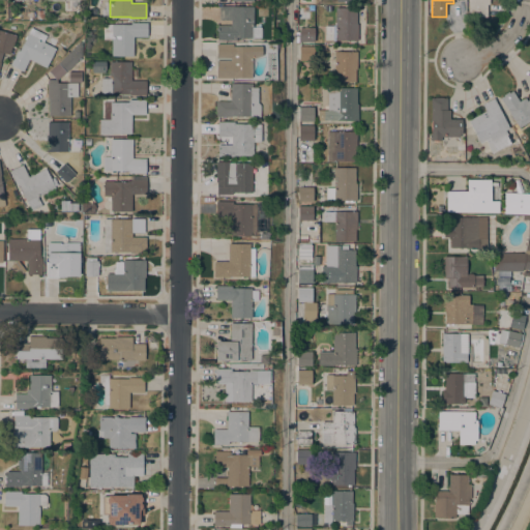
[(489,0),(489,4),(487,4),(487,18),(468,17),(468,0),(489,0)]
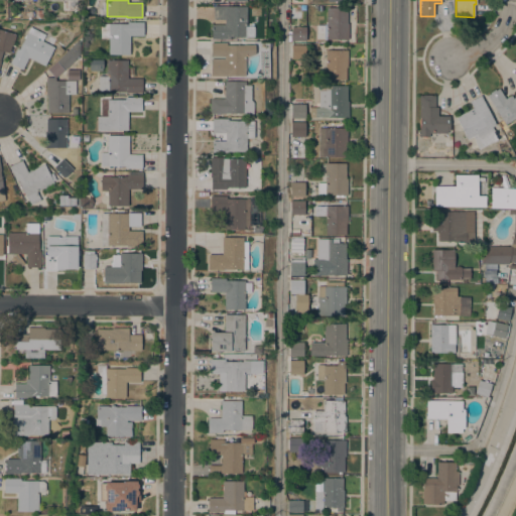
[(245,37),(229,37),(229,39),(211,39),(211,25),(225,25),(225,20),(213,20),(213,6),(246,7),(245,37)]
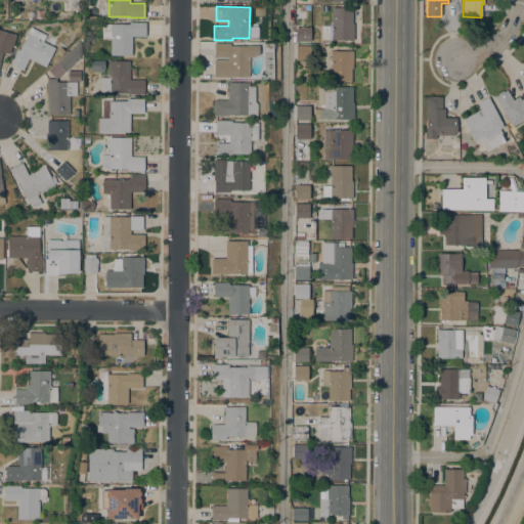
[(332,40),(321,40),(321,26),(332,26),(332,8),(352,8),(352,24),(353,24),(353,41),(332,40)]
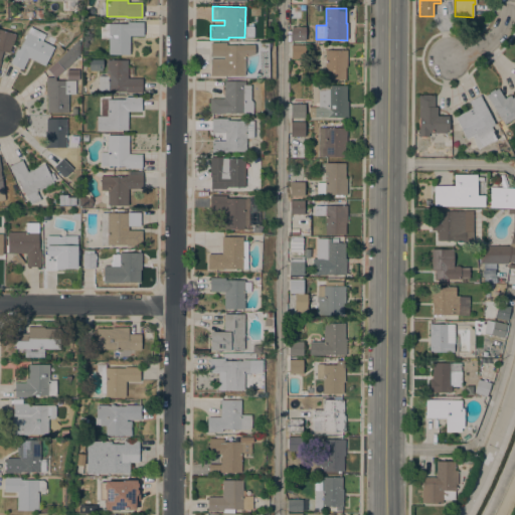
[(129,55),(109,55),(109,38),(101,38),(101,24),(127,24),(127,22),(143,22),(143,36),(129,36),(129,55)]
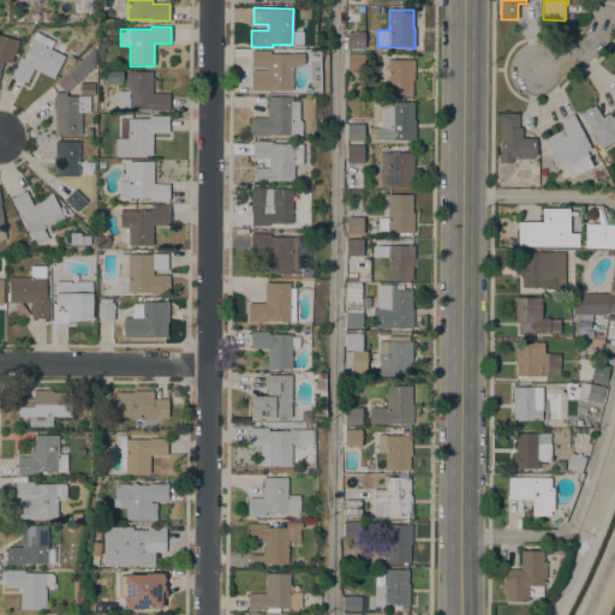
[(347,49),(347,31),(364,33),(364,49),(347,49)]
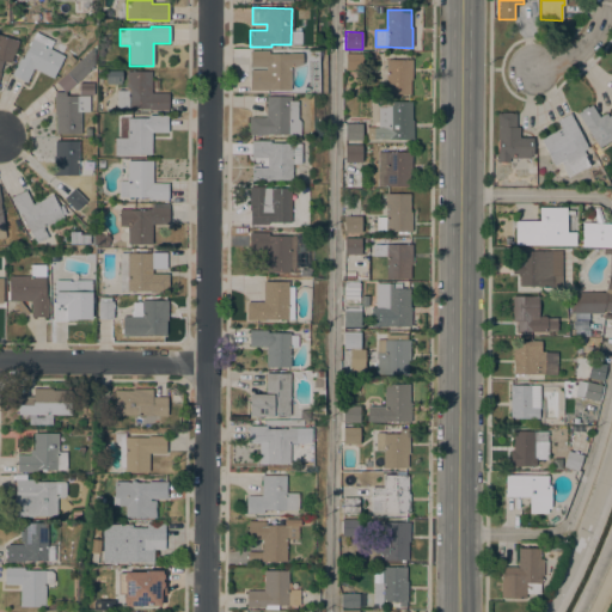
[(54,42),(49,49),(65,56),(53,79),(34,68),(25,83),(11,75),(20,59),(22,60),(36,32),(54,42)]
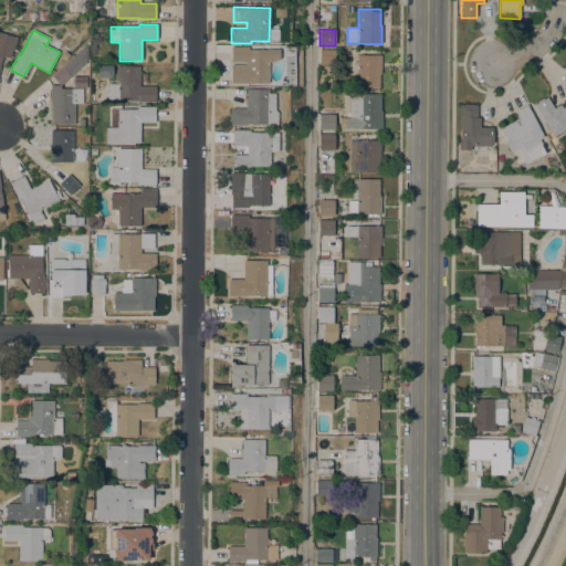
[(0,32),(18,39),(13,51),(12,51),(10,59),(2,56),(0,63),(0,32)]
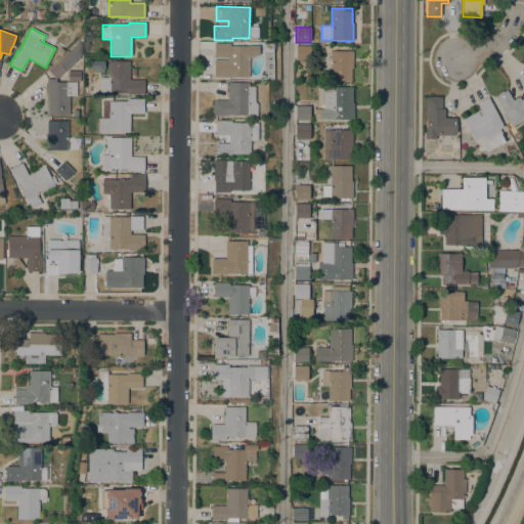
[(230,44),(230,46),(258,46),(258,55),(256,55),(253,58),(251,57),(251,58),(249,58),(248,78),(228,78),(213,78),(214,60),(226,60),(227,58),(213,58),(214,44),(230,44)]
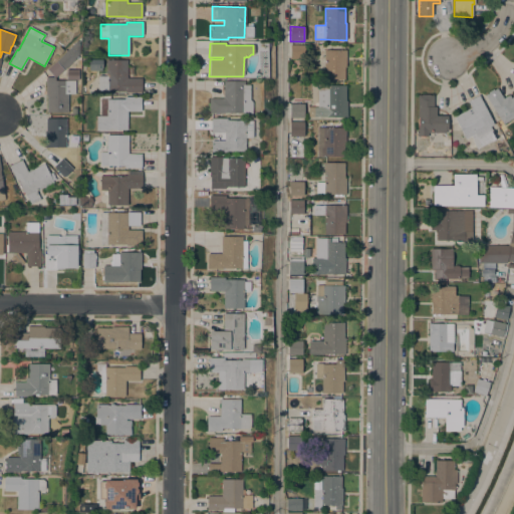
[(290,45),(304,45),(304,59),(290,59),(290,45)]
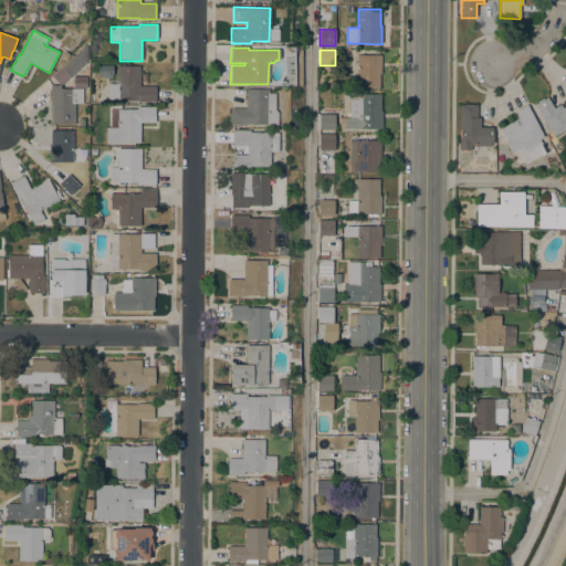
[(85,56),(83,59),(85,62),(82,65),(83,65),(71,76),(62,67),(80,51),(85,56)]
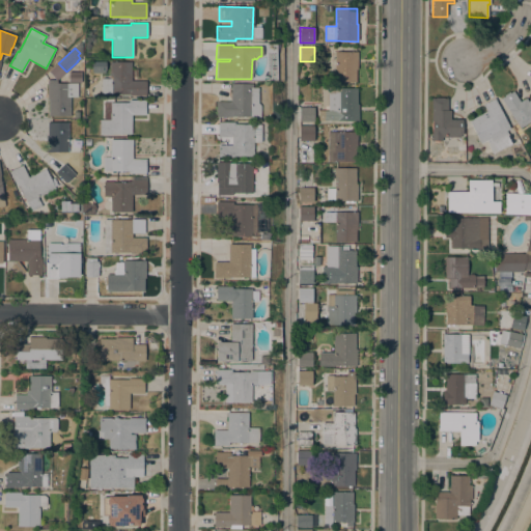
[(65,53),(61,57),(57,53),(61,49),(65,53)]
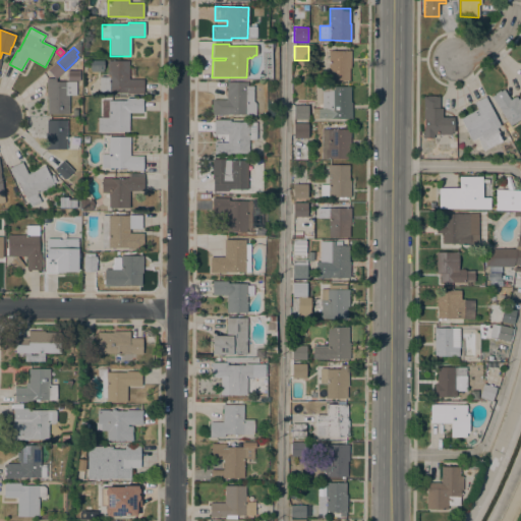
[(329,51),(351,51),(350,68),(349,68),(349,80),(329,80),(329,51)]
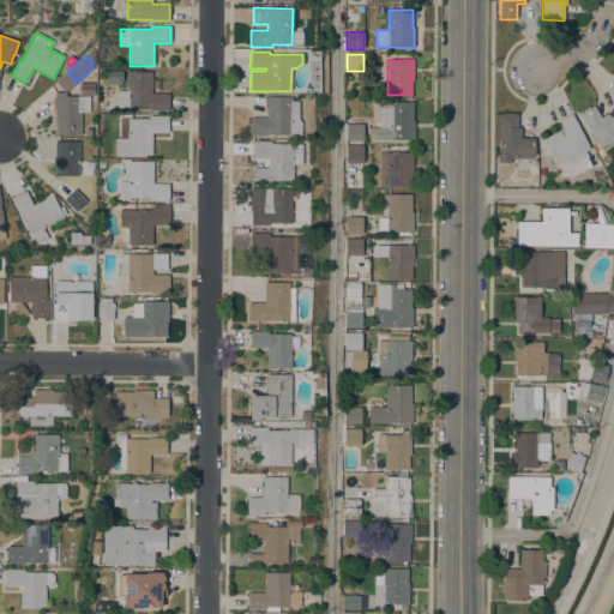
[(151,72),(151,94),(169,94),(169,110),(150,110),(150,109),(116,110),(116,91),(126,91),(126,72),(151,72)]
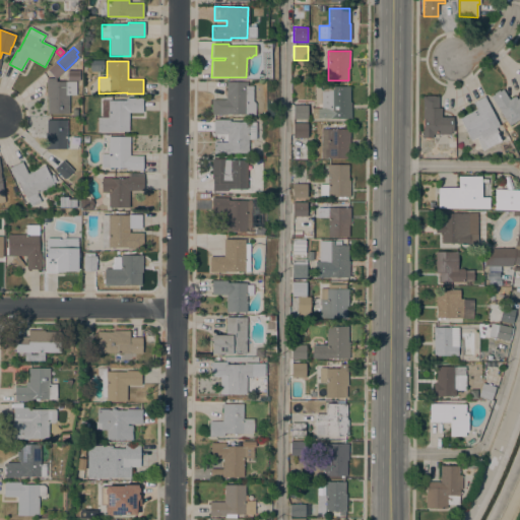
[(56,62),(64,70),(55,78),(47,70),(56,62)]
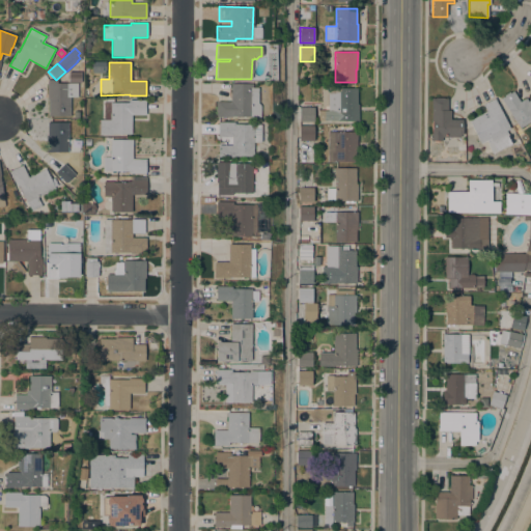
[(49,83),(49,81),(56,81),(56,83),(70,83),(70,84),(76,84),(76,98),(70,98),(70,117),(49,116),(49,104),(47,104),(47,83),(49,83)]
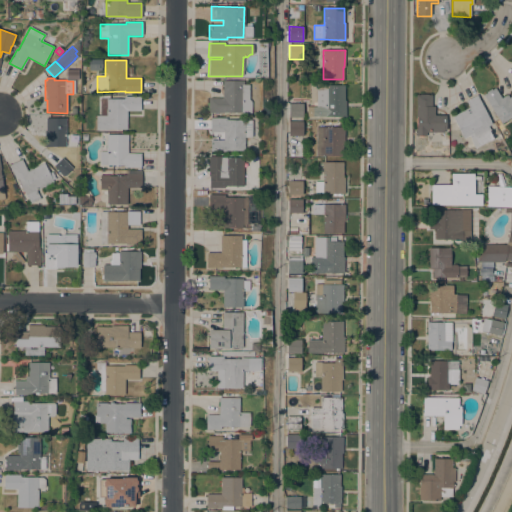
[(251,113),(241,113),(223,113),(208,113),(208,98),(222,98),(222,81),(243,81),(243,85),(248,85),(248,100),(251,102),(251,113)]
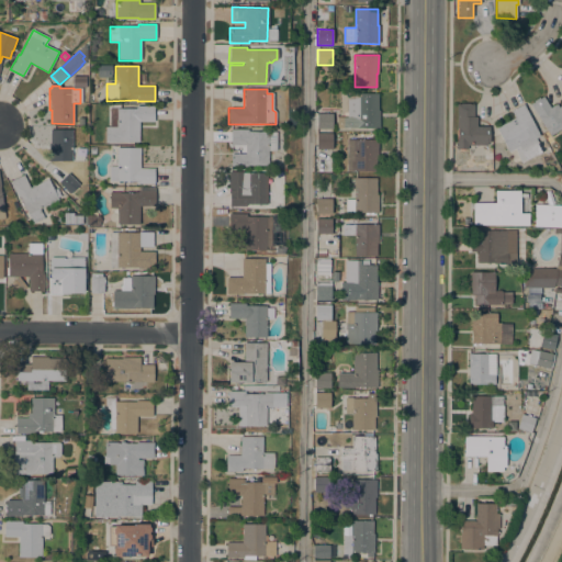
[(378,110),(379,110),(379,127),(336,127),(336,117),(347,117),(347,93),(378,93),(378,110)]
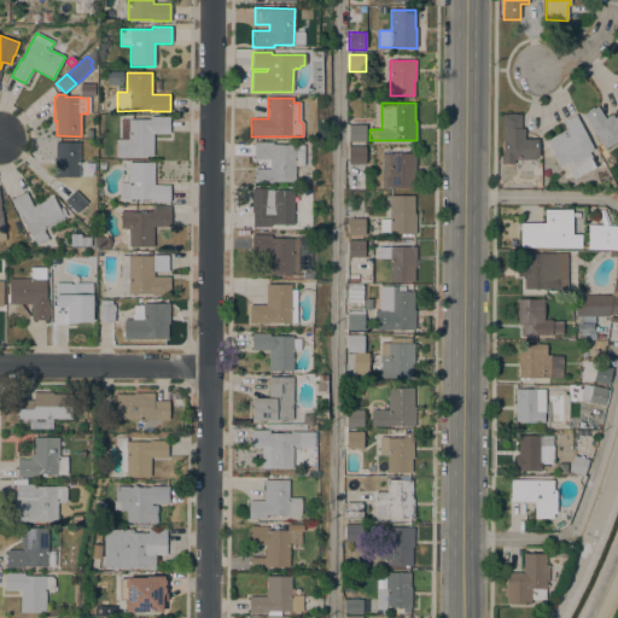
[(598,106),(605,118),(612,115),(614,118),(617,116),(617,140),(605,150),(583,115),(598,106)]
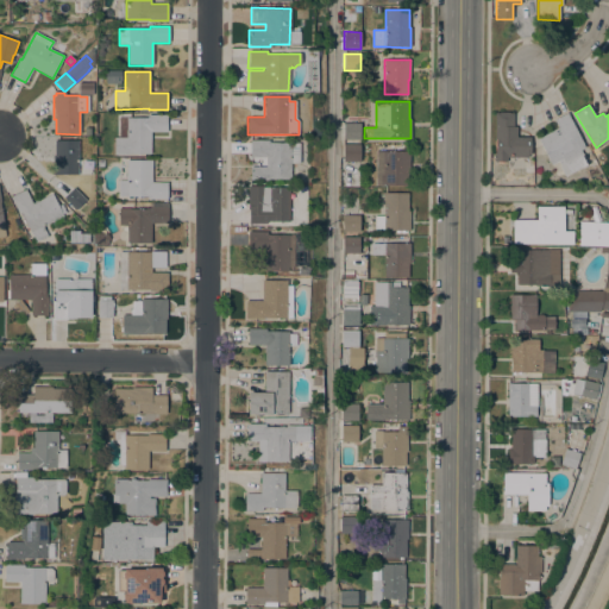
[(513,113),(513,126),(516,126),(516,137),(529,137),(529,155),(527,155),(527,157),(506,157),(506,162),(494,162),(495,113),(513,113)]
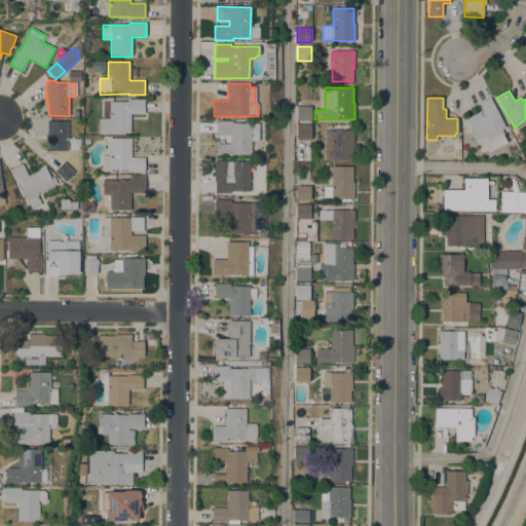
[(476,142),(464,119),(482,110),(478,104),(489,98),(504,127),(500,129),(503,134),(502,135),(506,142),(487,152),(482,143),(483,143),(482,140),(476,142)]
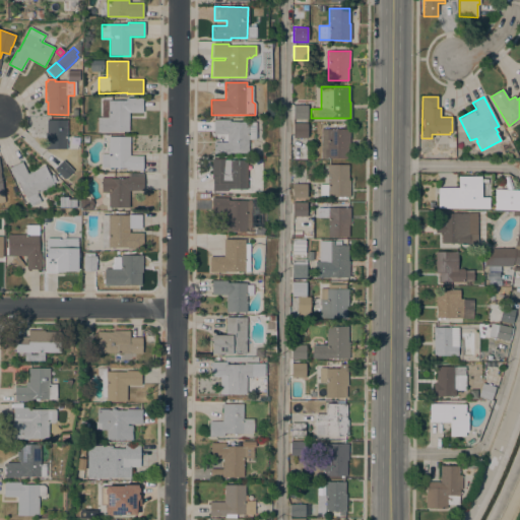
[(108,118),(108,112),(102,112),(102,101),(126,101),(126,99),(142,99),(142,112),(128,112),(128,131),(109,131),(109,132),(98,132),(98,118),(108,118)]
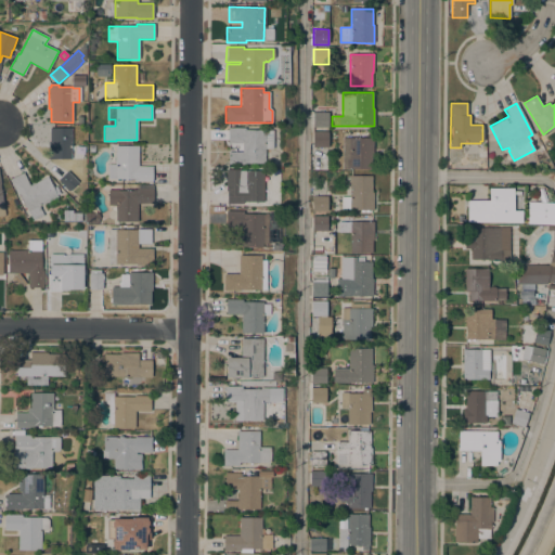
[(327,112),(327,127),(312,127),(312,112),(327,112)]
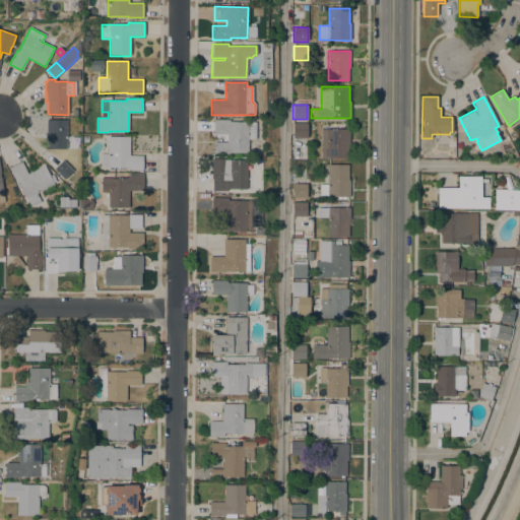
[(230,120),(230,121),(231,121),(230,122),(255,122),(255,139),(248,139),(248,152),(229,152),(229,153),(213,153),(213,142),(226,142),(226,134),(213,134),(213,120),(230,120)]
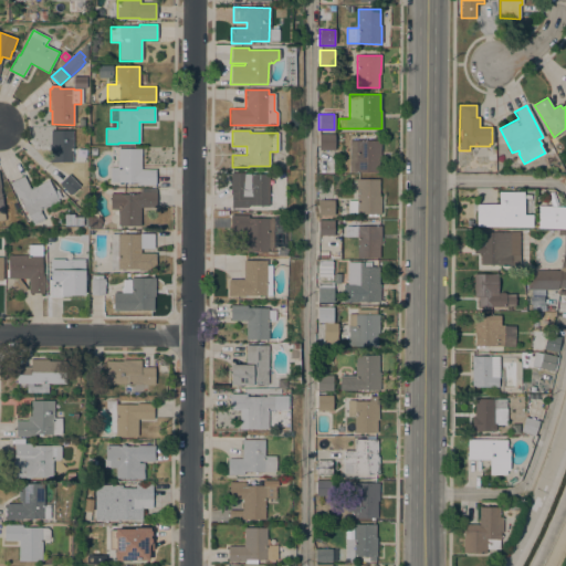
[(73,152),(82,152),(82,163),(49,163),(49,144),(50,144),(50,133),(73,133),(73,152)]
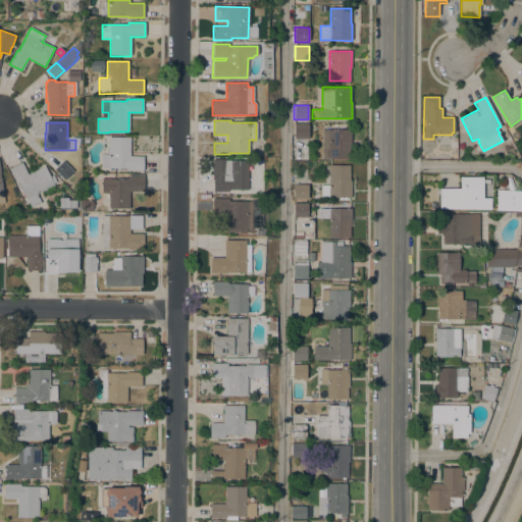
[(308,123),(308,139),(294,139),(294,123),(308,123)]
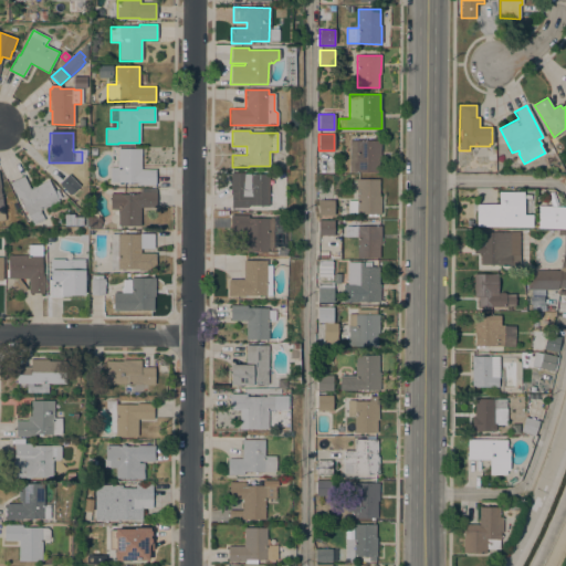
[(379,173),(356,173),(356,152),(349,150),(349,142),(357,142),(357,140),(380,140),(379,173)]
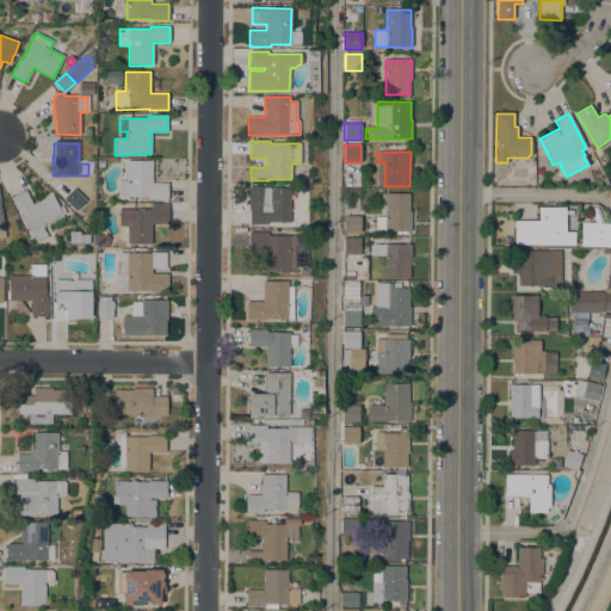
[(167,183),(167,199),(148,199),(148,197),(118,197),(118,180),(127,180),(127,171),(125,171),(125,167),(127,167),(127,160),(152,160),(152,183),(167,183)]
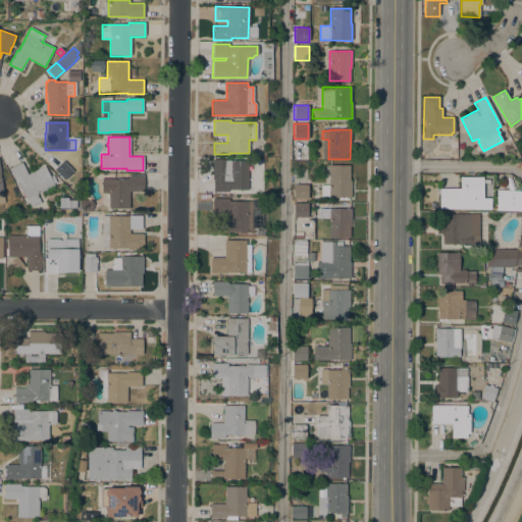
[(246,190),(228,190),(228,192),(213,192),(212,166),(212,159),(226,159),(226,160),(246,160),(246,190)]
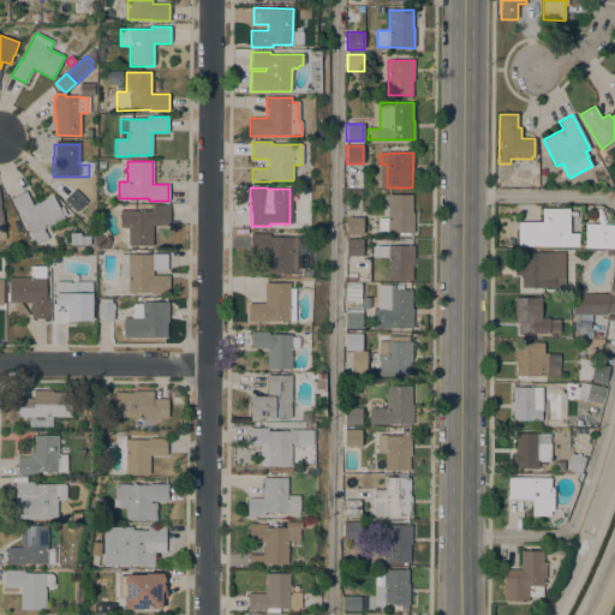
[(77,213),(64,199),(73,190),(87,203),(77,213)]
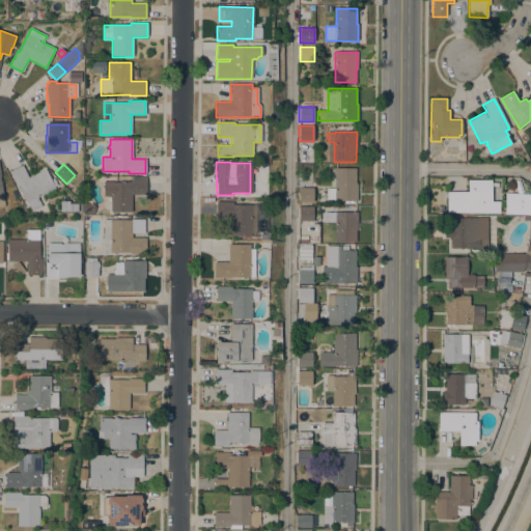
[(45,169),(54,189),(36,197),(42,206),(30,212),(18,185),(16,186),(8,171),(22,165),(28,177),(45,169)]
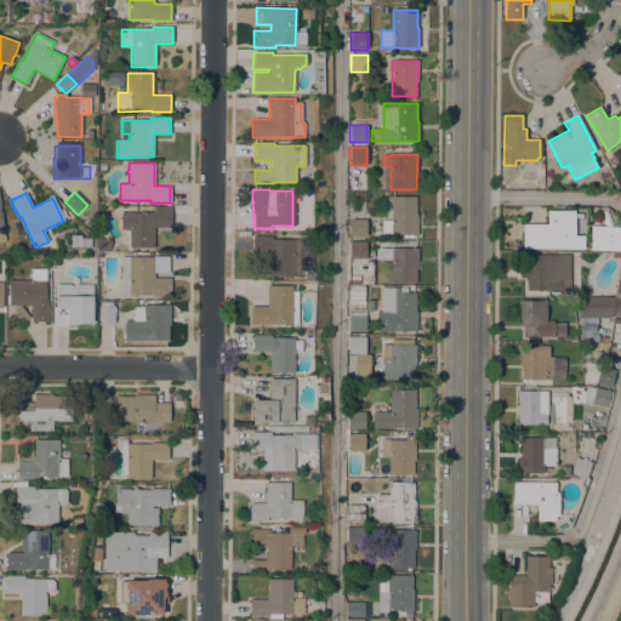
[(416,197),(416,216),(417,216),(417,235),(411,235),(411,238),(408,238),(408,235),(406,235),(406,238),(403,238),(403,235),(391,235),(391,234),(382,234),(382,221),(391,221),(391,197),(416,197)]
